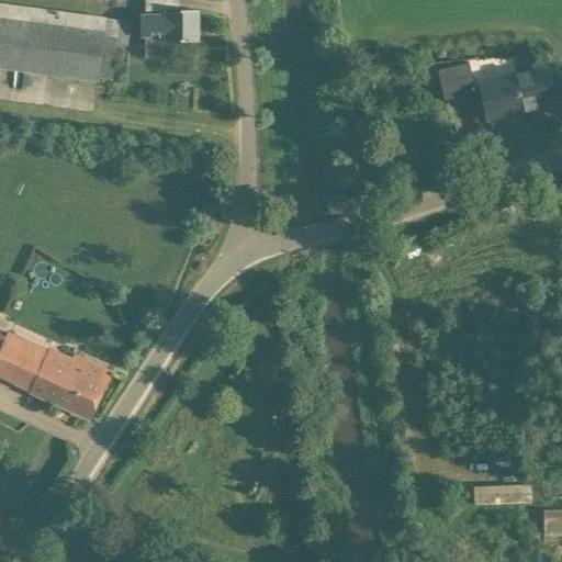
[(0,68),(22,71),(31,9),(0,4),(0,68)]
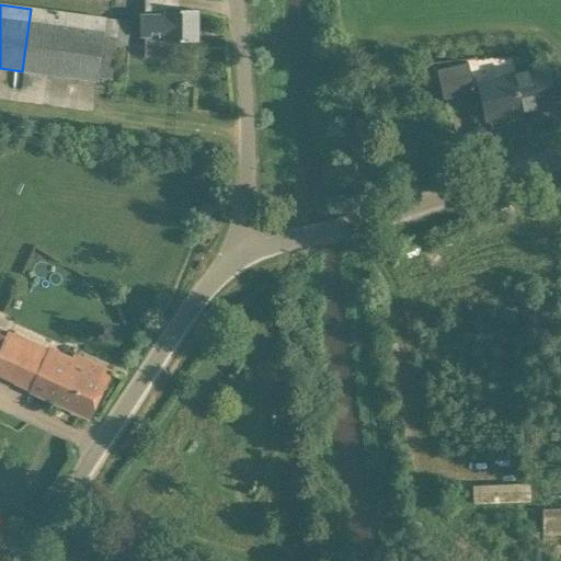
[(140,16),(140,33),(145,33),(145,55),(170,55),(170,42),(196,43),(196,11),(170,10),(170,6),(145,6),(145,16),(140,16)]
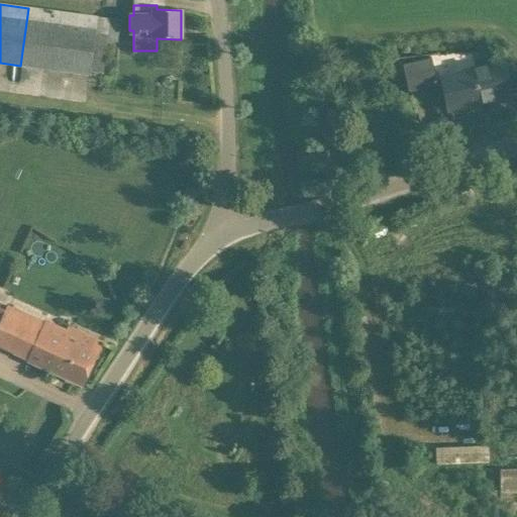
[(107,36),(109,19),(109,18),(28,8),(20,66),(89,75),(89,72),(102,74),(106,40),(107,36)]
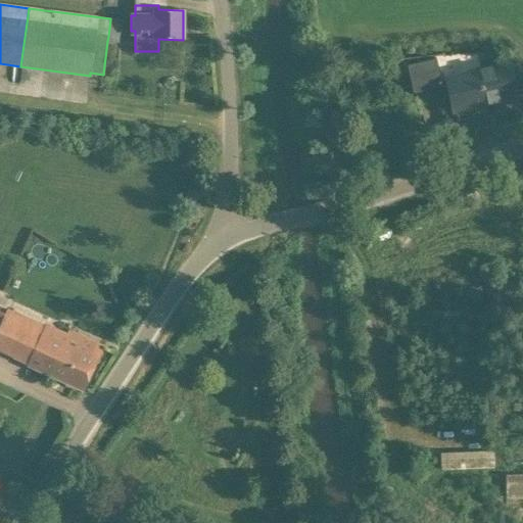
[(122,20),(110,19),(108,37),(107,41),(119,43),(122,20)]
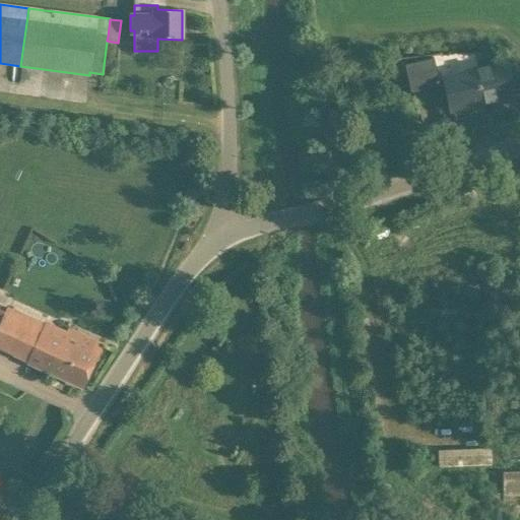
[(442,88),(435,60),(405,67),(412,94),(442,88)]
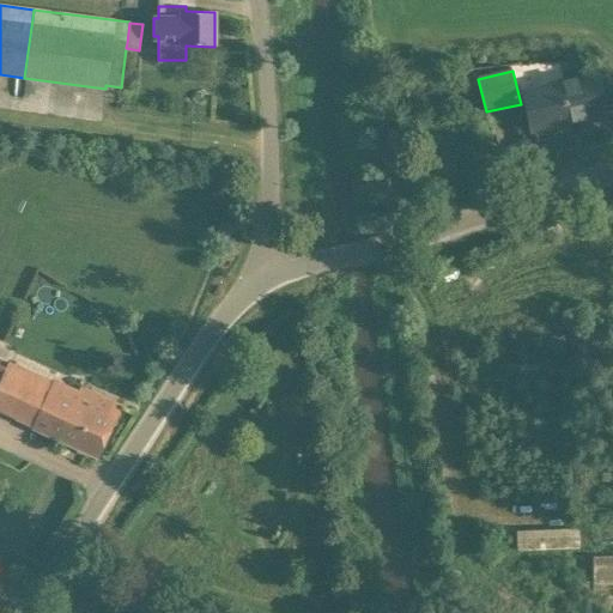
[(606,114),(604,103),(598,77),(522,92),(532,131),(533,131),(532,126),(551,122),(551,126),(606,114)]
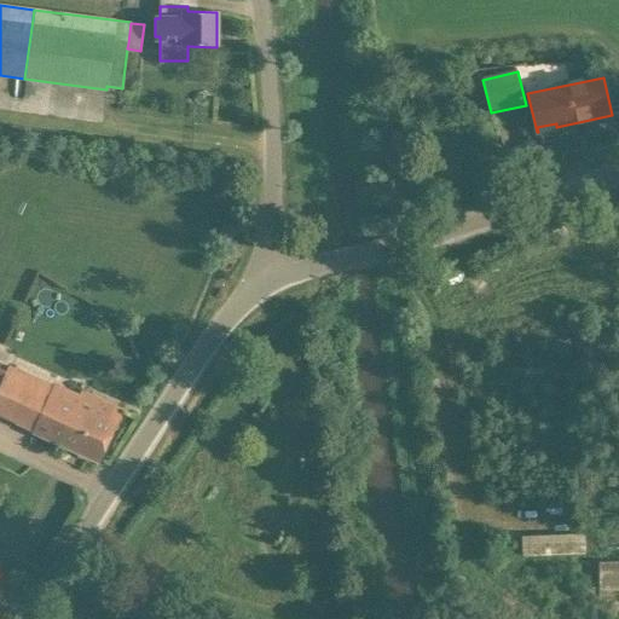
[(0,415),(99,461),(122,410),(82,392),(79,398),(9,365),(0,383),(0,415)]
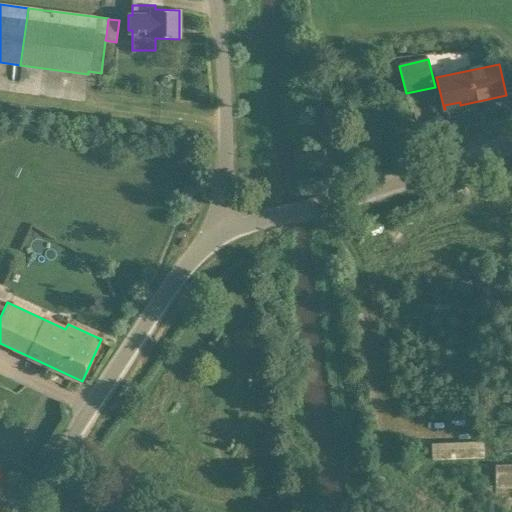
[(483,441),(433,442),(433,457),(484,456),(483,441)]
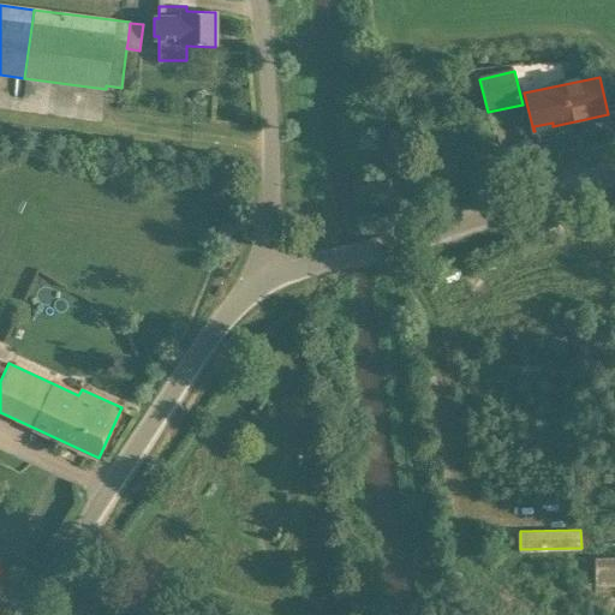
[(614,557),(593,559),(595,587),(614,586),(614,557)]
